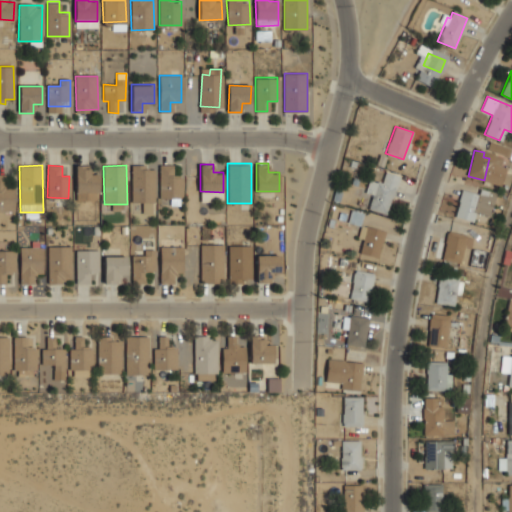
[(131,202),(154,203),(155,169),(144,169),(144,165),(132,165),(131,202)]
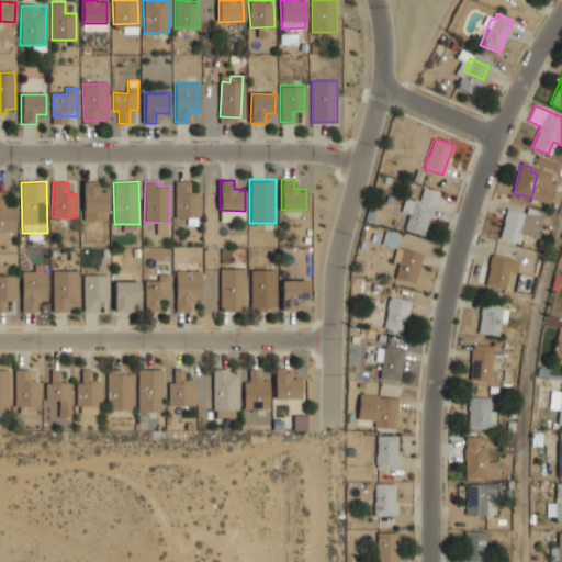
[(189,181),(176,181),(175,217),(199,218),(200,192),(189,192),(189,181)]
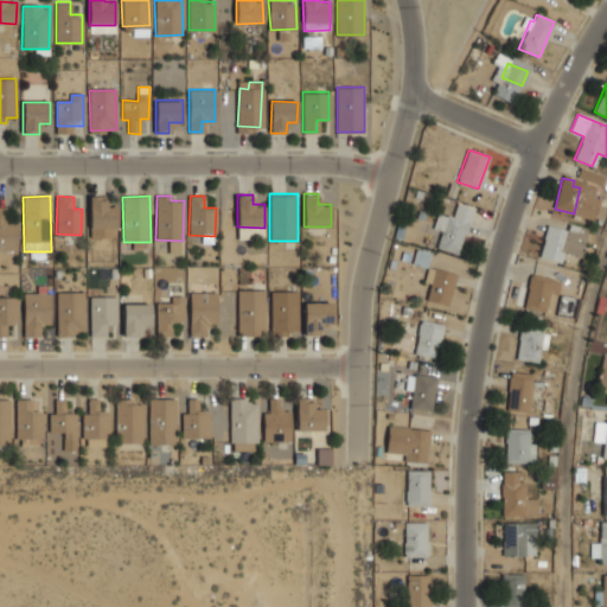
[(116,228),(117,204),(91,203),(90,227),(116,228)]
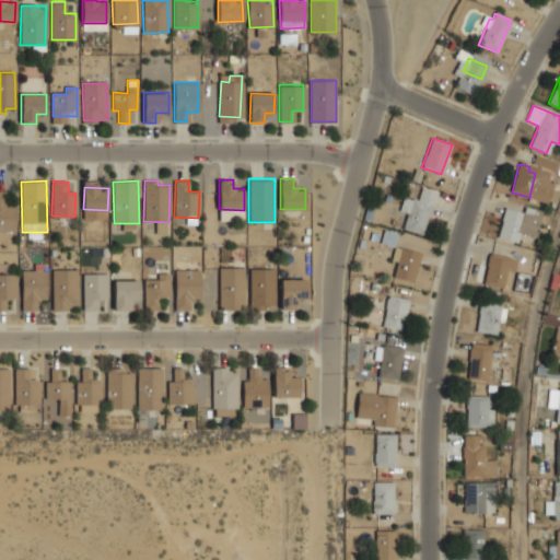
[(424,234),(434,191),(421,188),(418,200),(404,197),(400,210),(407,212),(404,230),(424,234)]
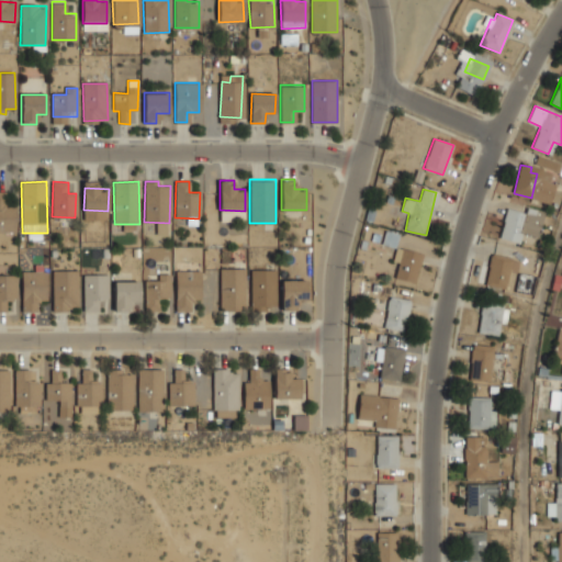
[(0,231),(17,231),(15,202),(7,202),(6,192),(0,191),(0,231)]
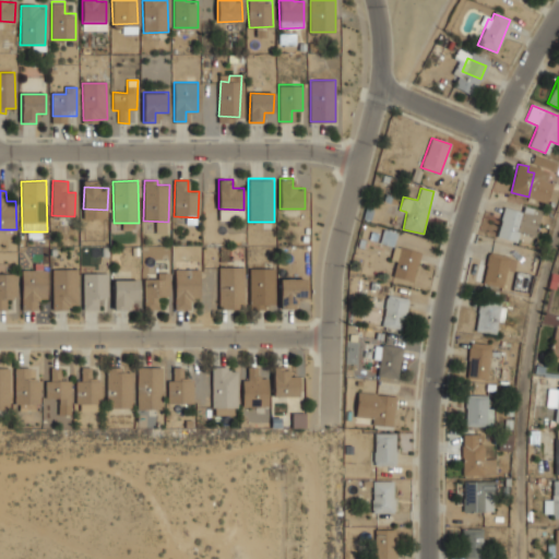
[(497,237),(516,241),(519,233),(534,236),(539,210),(523,206),(522,212),(503,207),(497,237)]
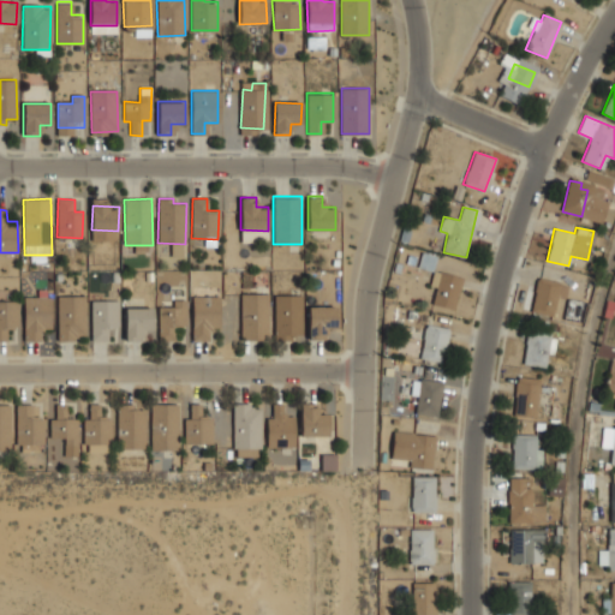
[(461,279),(434,270),(430,285),(437,287),(433,303),(452,309),(461,279)]
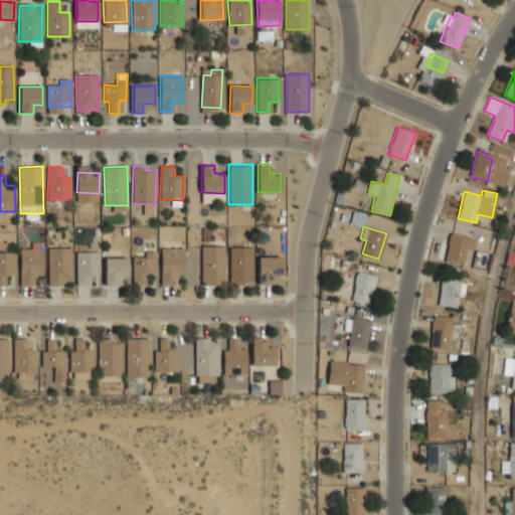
[(445,261),(464,265),(469,236),(450,233),(445,261)]
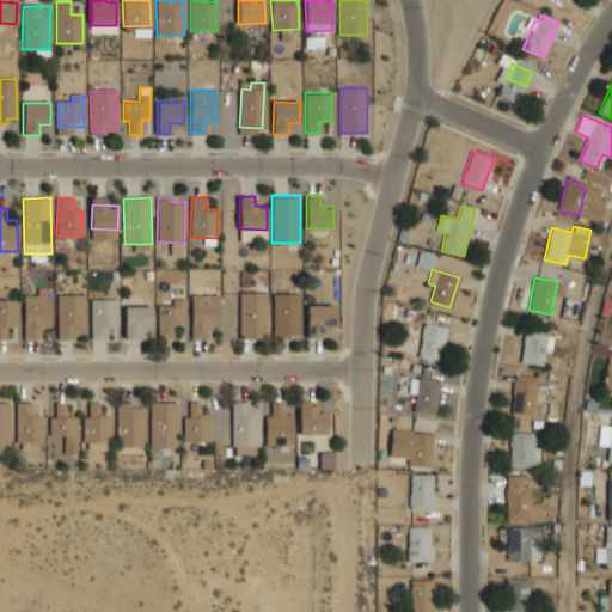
[(240,293),(240,335),(251,335),(251,337),(267,337),(267,293),(240,293)]
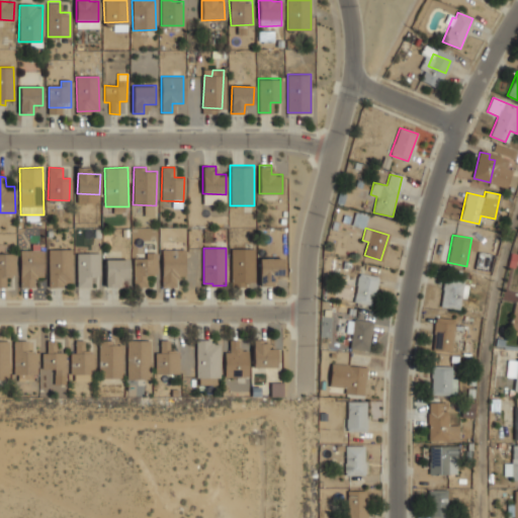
[(231,249),(232,285),(255,284),(253,248),(231,249)]
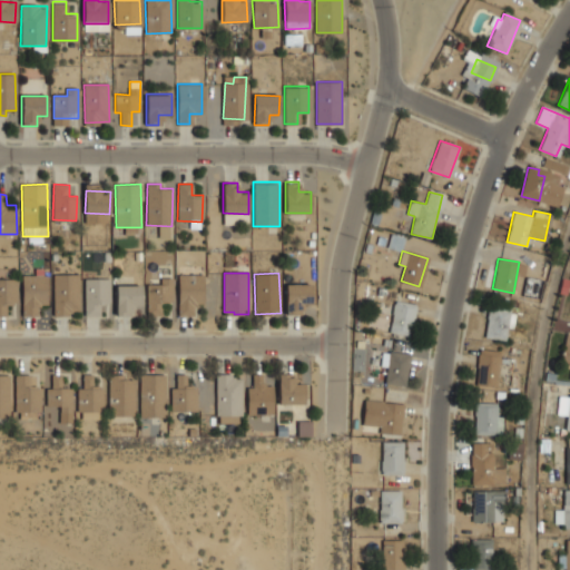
[(53,315),(79,314),(78,274),(53,275),(53,315)]
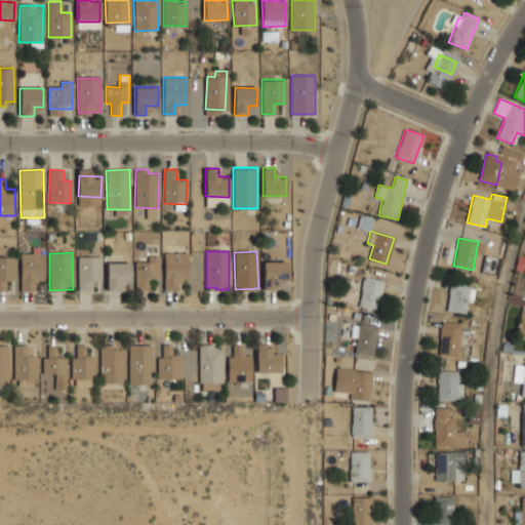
[(44,281),(44,253),(21,253),(22,291),(35,291),(34,281),(44,281)]
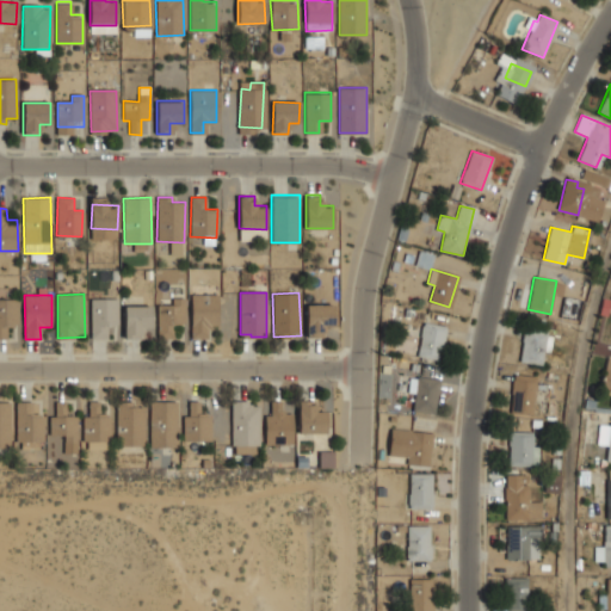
[(18,300),(0,298),(0,337),(7,338),(7,325),(17,325),(18,300)]
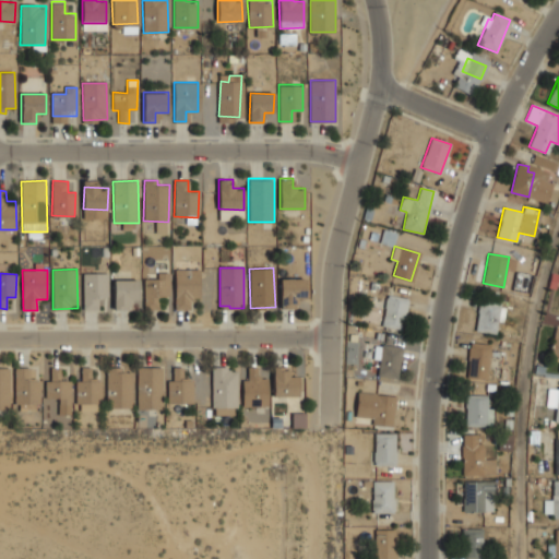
[(82,273),(83,310),(98,309),(98,298),(106,298),(106,273),(82,273)]
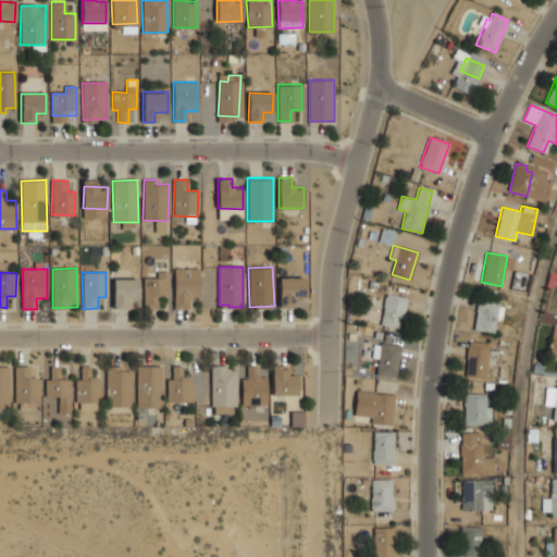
[(143,277),(144,308),(158,308),(157,296),(169,295),(168,272),(157,272),(157,277),(143,277)]
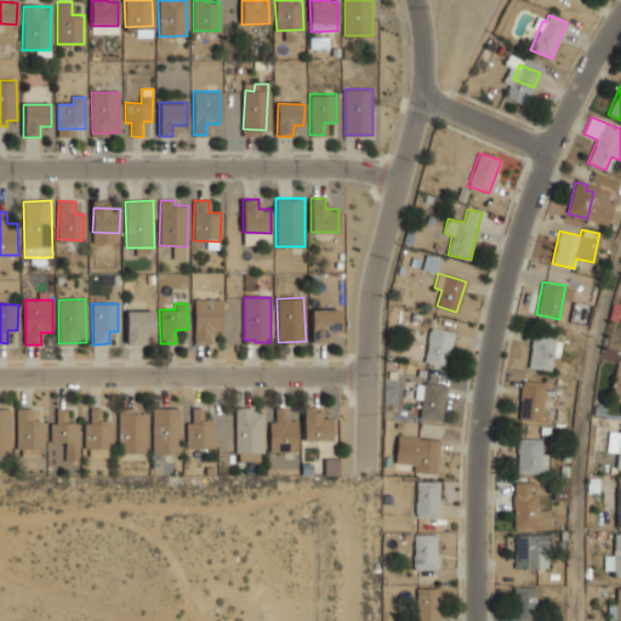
[(328,343),(329,331),(339,331),(340,309),(311,309),(311,343),(328,343)]
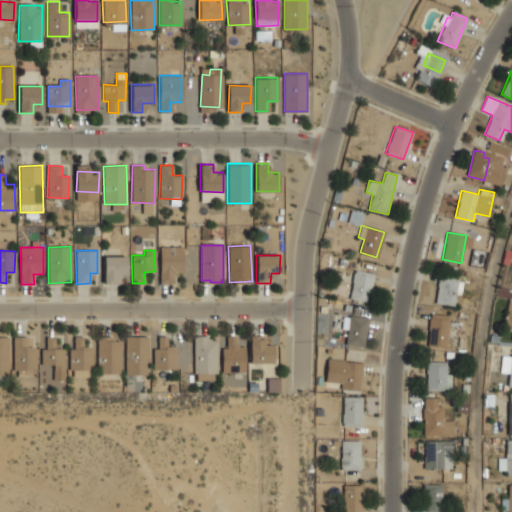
[(127,274),(126,256),(103,256),(104,284),(118,283),(117,274),(127,274)]
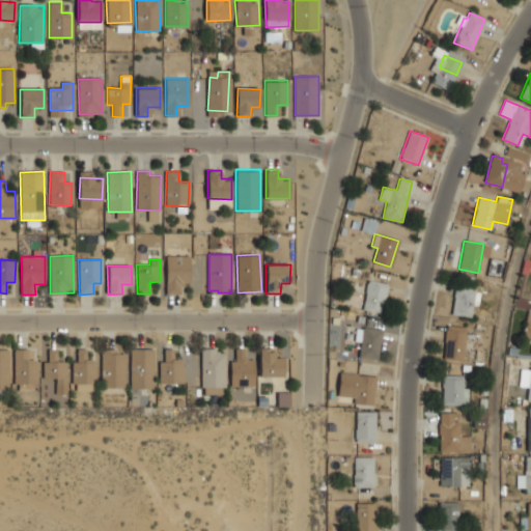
[(388,286),(368,282),(363,307),(382,312),(388,286)]
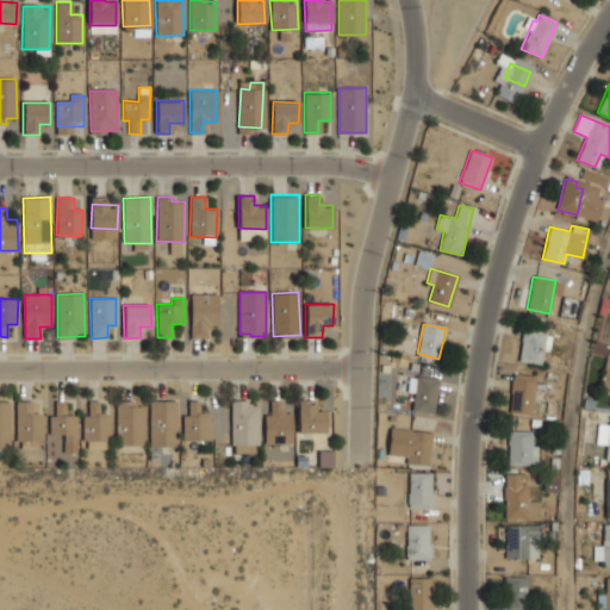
[(541,365),(542,350),(548,352),(551,335),(522,331),(518,361),(541,365)]
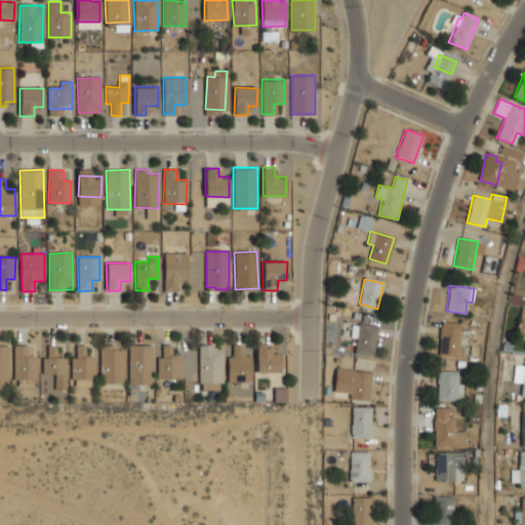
[(439,355),(458,356),(459,323),(440,322),(439,355)]
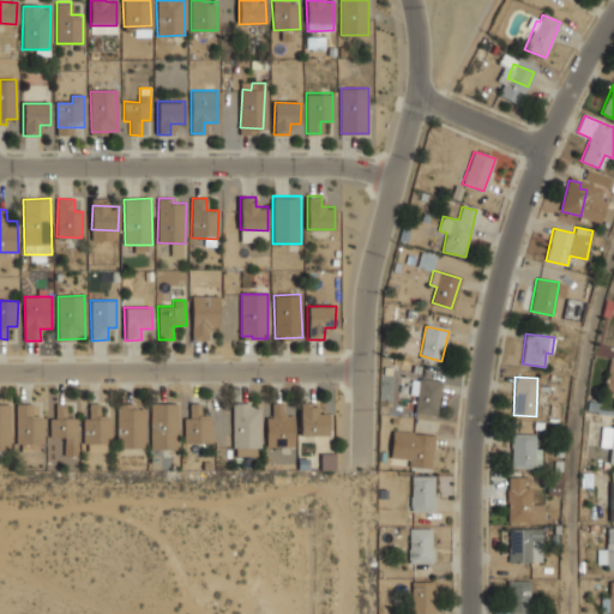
[(416,413),(435,415),(437,408),(426,407),(427,401),(417,399),(416,413)]
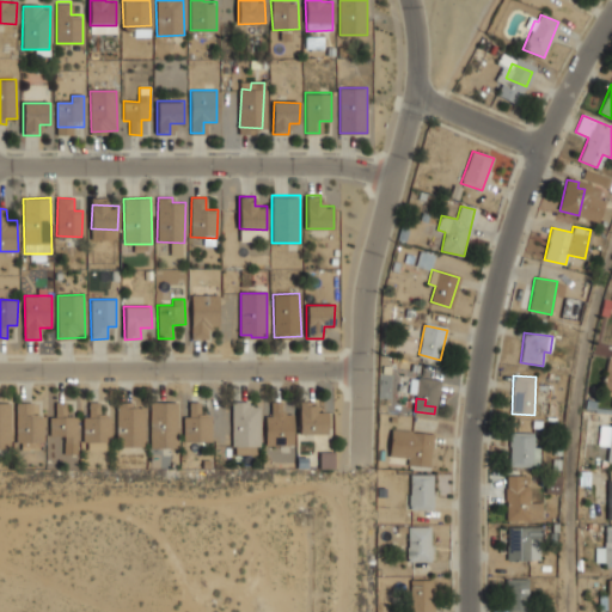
[(49,436),(63,436),(63,454),(78,454),(77,416),(66,416),(66,402),(55,402),(55,416),(49,416),(49,436)]
